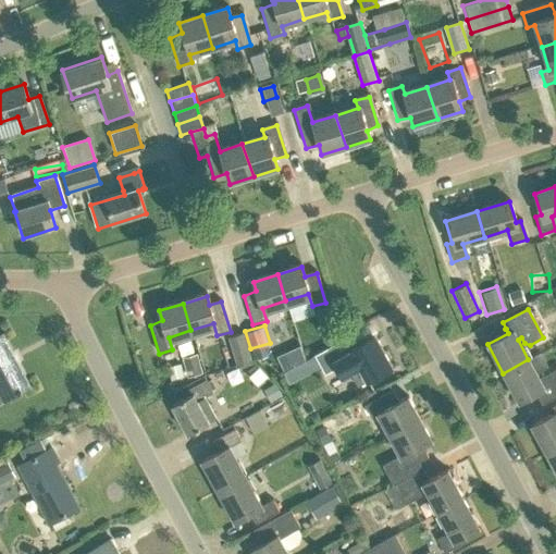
[(243,331),(227,336),(236,365),(251,359),(243,331)]
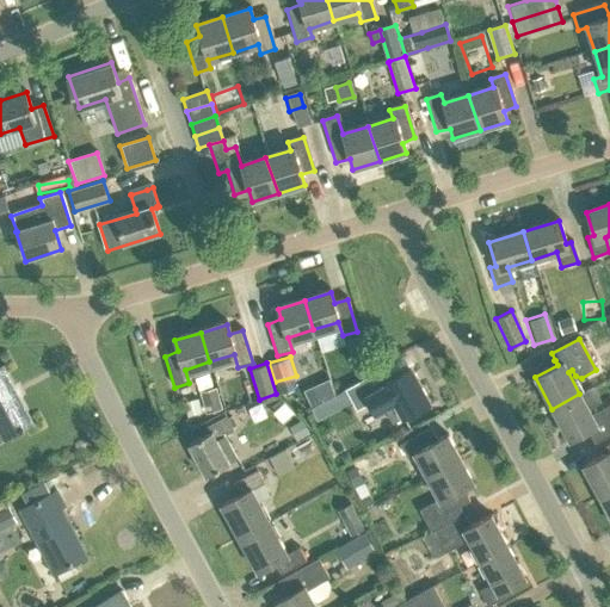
[(390,422),(402,416),(429,402),(410,366),(387,378),(381,367),(344,388),(355,409),(368,402),(374,413),(383,407),(390,422)]
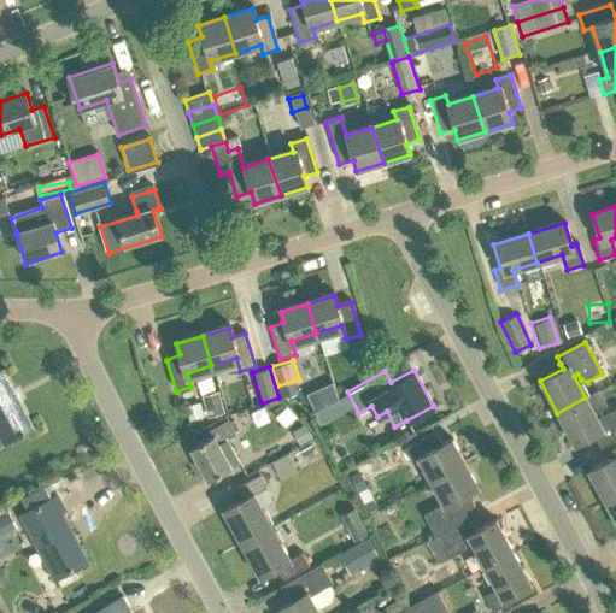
[(0,446),(31,430),(1,372),(0,372),(0,446)]
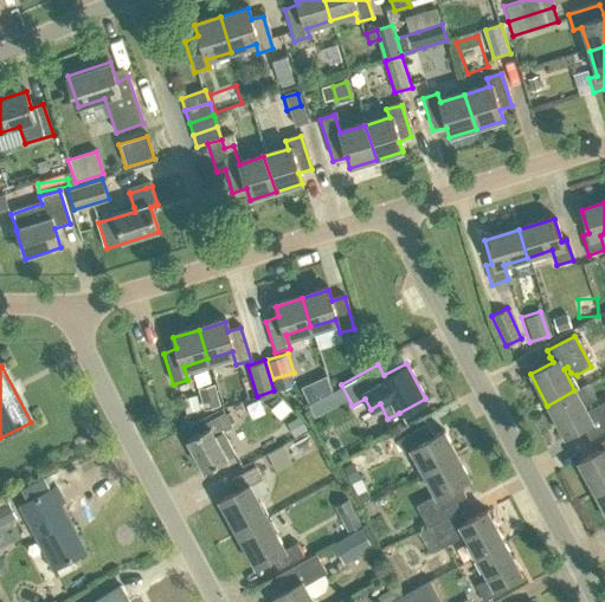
[(197,388),(204,410),(219,405),(213,383),(197,388)]
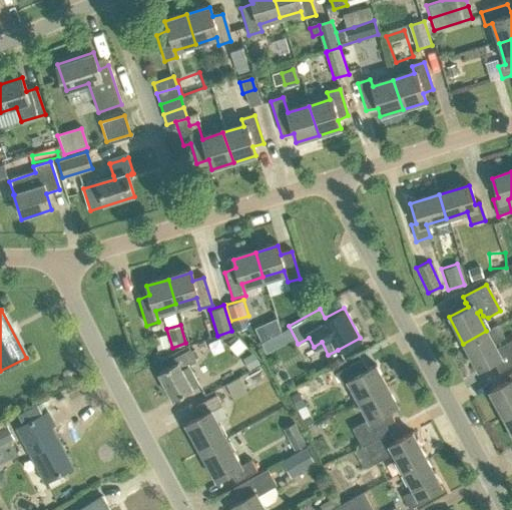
[(486,331),(463,344),(478,370),(494,361),(500,372),(511,365),(511,341),(496,350),(486,331)]
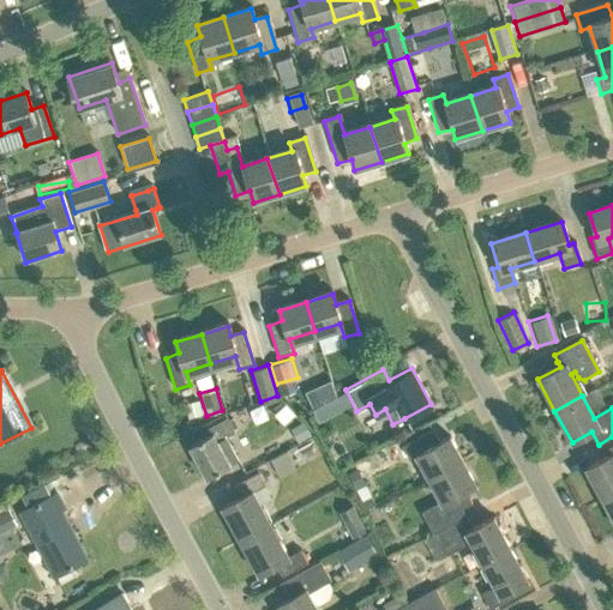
[(206,477),(229,465),(236,461),(224,438),(234,433),(226,418),(205,430),(208,435),(188,446),(206,477)]
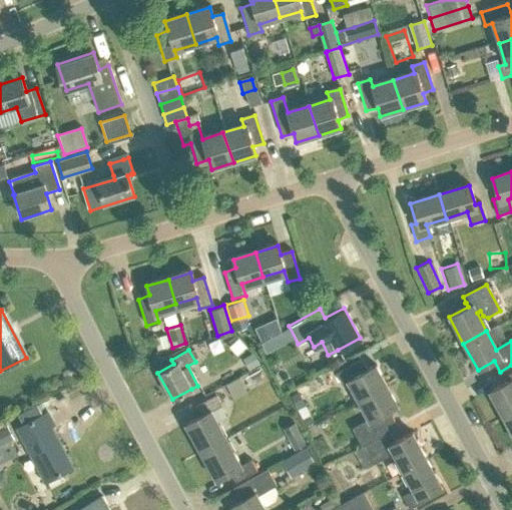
[(241,359),(247,371),(259,365),(253,354),(241,359)]
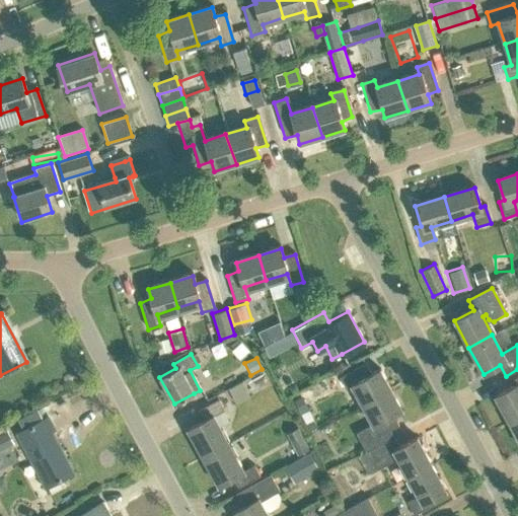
[(353,386),(363,406),(390,390),(379,369),(370,373),(366,364),(341,378),(347,389),(353,386)]
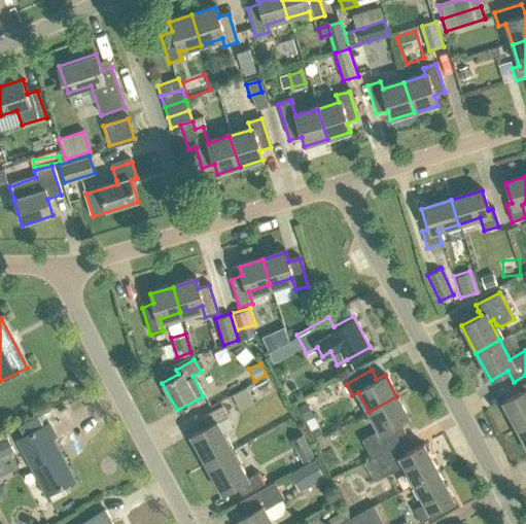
[(253,386),(263,399),(273,391),(264,377),(251,385),(245,375),(218,393),(225,405),(253,386)]
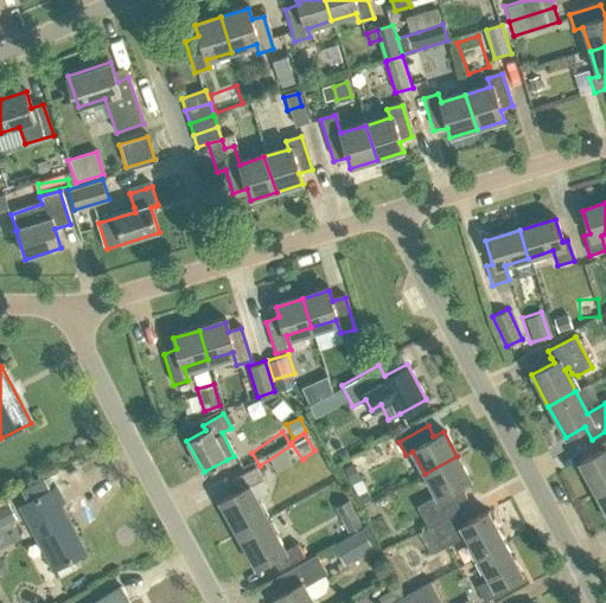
[(579,462),(597,494),(605,488),(605,440),(598,444),(601,450),(579,462)]
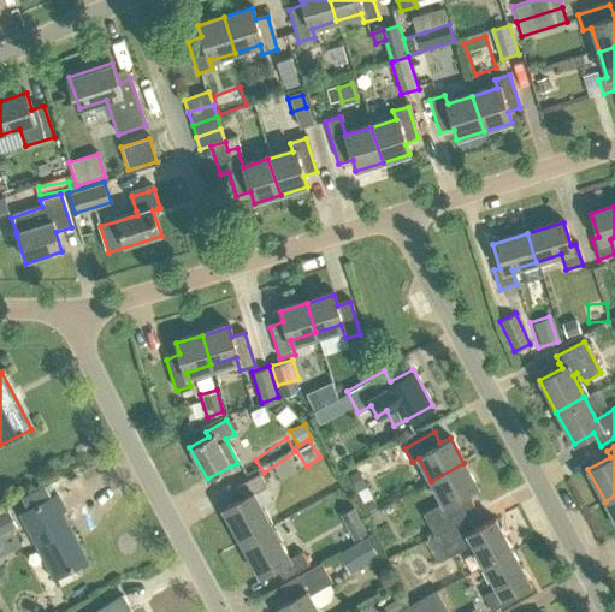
[(423,515),(435,538),(466,521),(461,510),(473,504),(467,493),(477,488),(463,463),(431,481),(443,503),(423,515)]
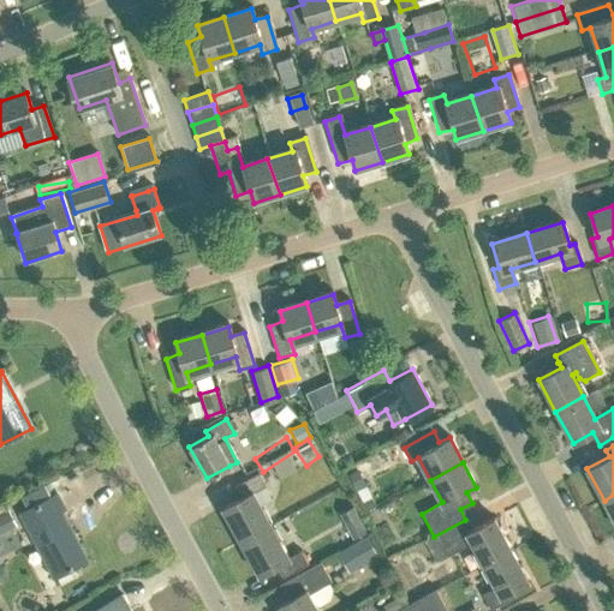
[(224,509),(242,543),(270,527),(252,495),(266,487),(260,474),(233,489),(239,501),(224,509)]
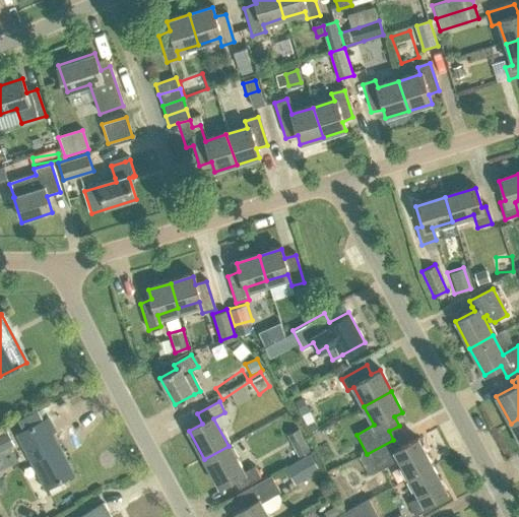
[(73,476),(51,434),(54,432),(48,421),(17,437),(46,491),(48,490),(47,490),(73,476)]
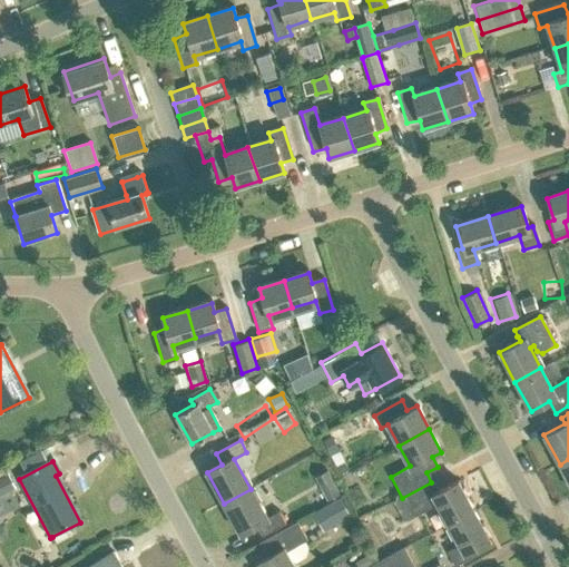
[(313,476),(326,500),(341,492),(327,469),(313,476)]
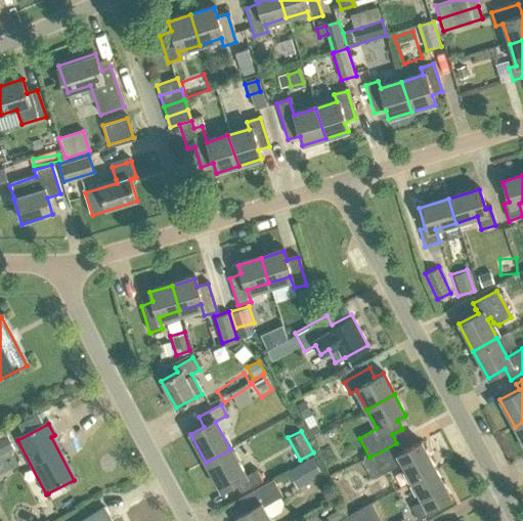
[(0,454),(14,447),(7,433),(0,437),(0,454)]
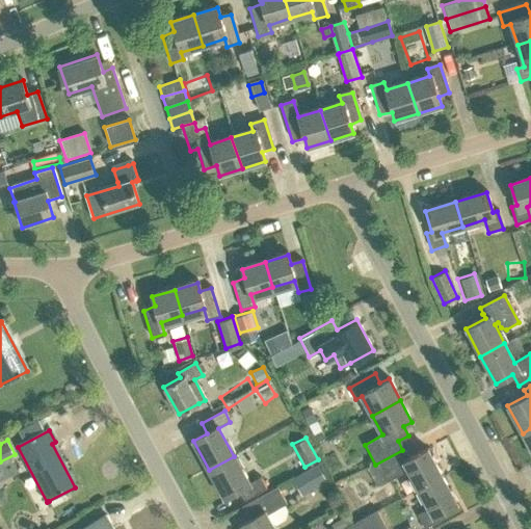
[(408,470),(419,490),(441,476),(426,448),(407,458),(402,450),(375,465),(385,482),(408,470)]
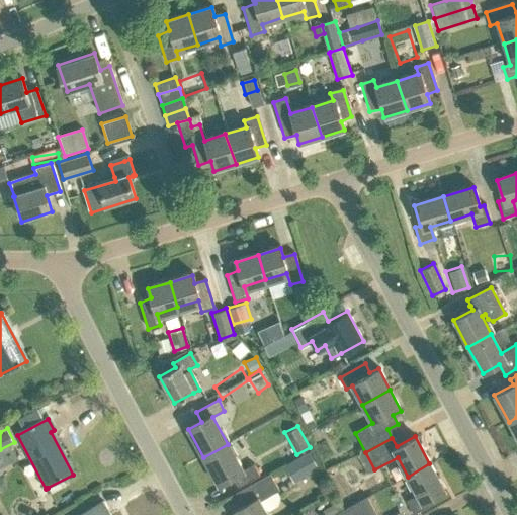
[(232,479),(238,488),(259,476),(254,466),(243,473),(228,444),(203,457),(219,486),(232,479)]
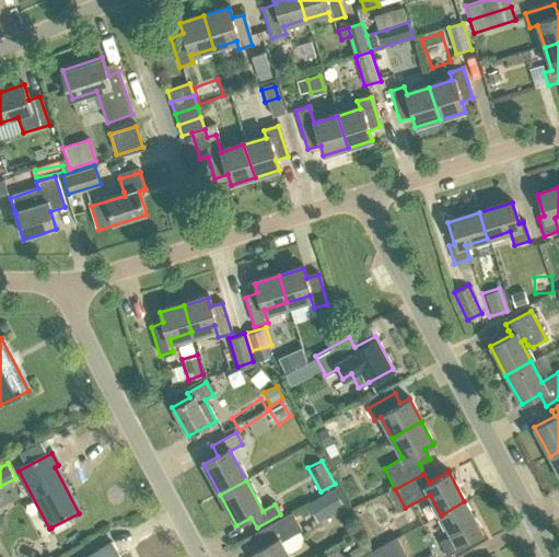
[(326,524),(347,510),(340,500),(319,514),(326,524)]
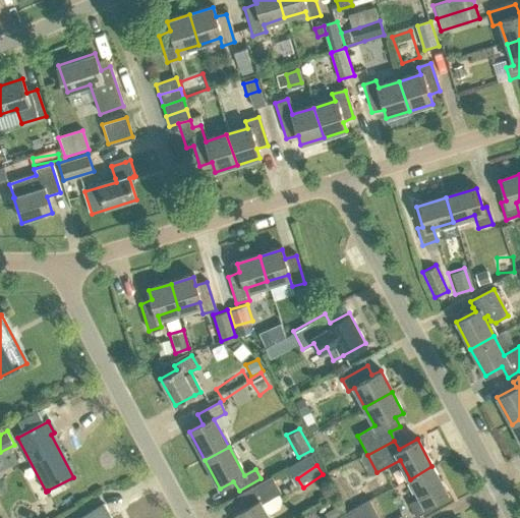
[(408,504),(415,517),(431,508),(428,504),(447,494),(431,466),(410,479),(420,498),(408,504)]
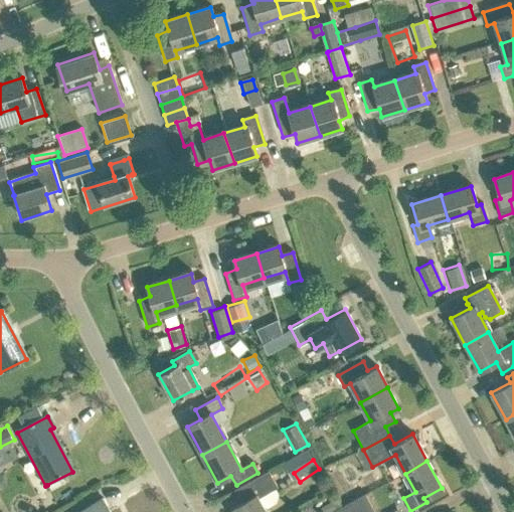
[(233,509),(234,511),(266,511),(259,499),(277,488),(268,471),(233,490),(241,505),(233,509)]
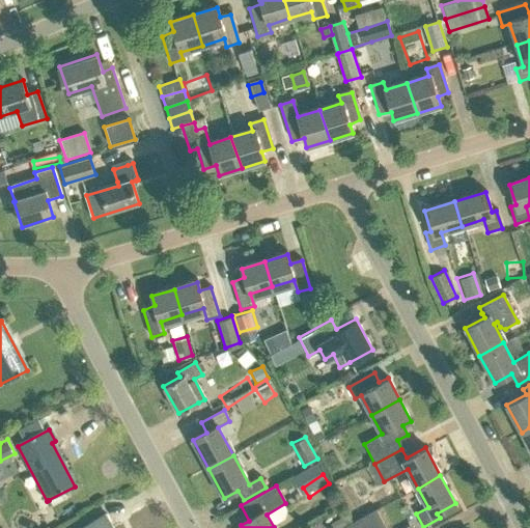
[(385,527),(375,509),(364,516),(369,527),(385,527)]
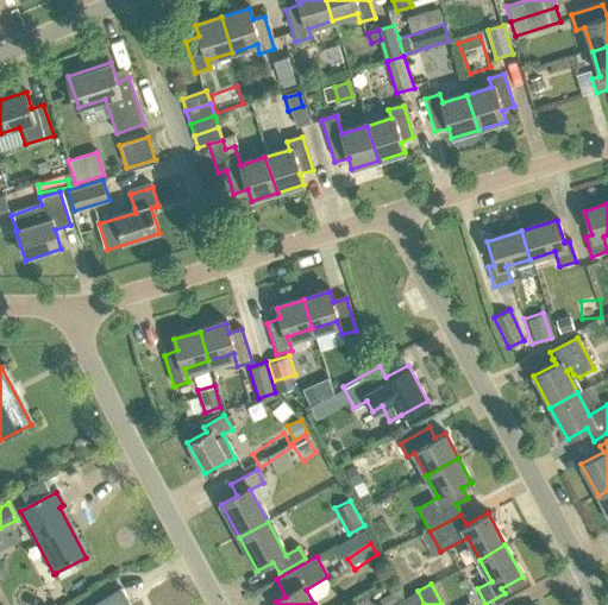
[(129,604),(121,591),(98,604),(129,604)]
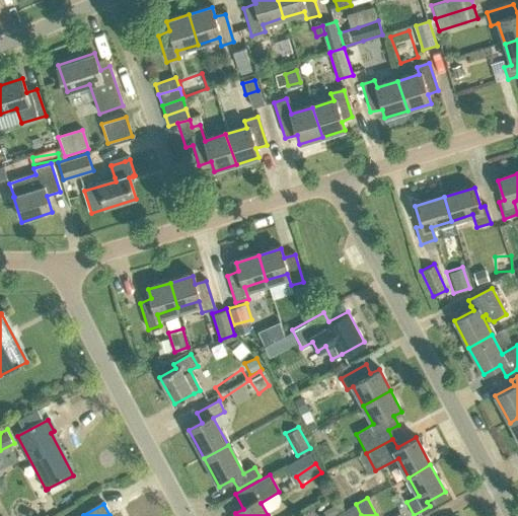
[(361,515),(356,504),(346,510),(349,515),(361,515)]
